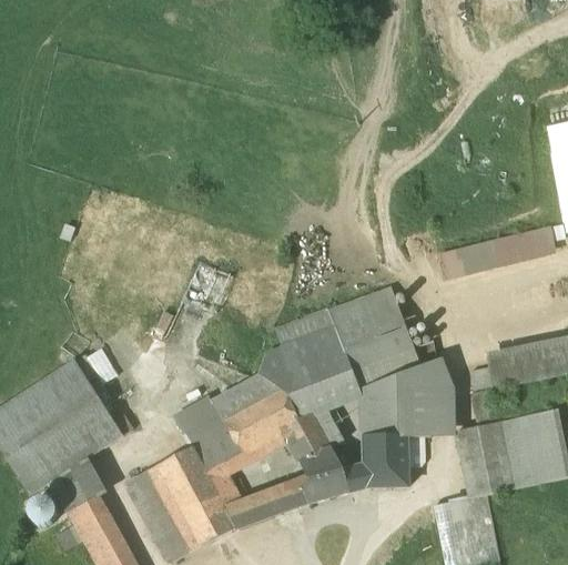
[(567,122),(546,128),(567,232),(567,231),(567,122)]
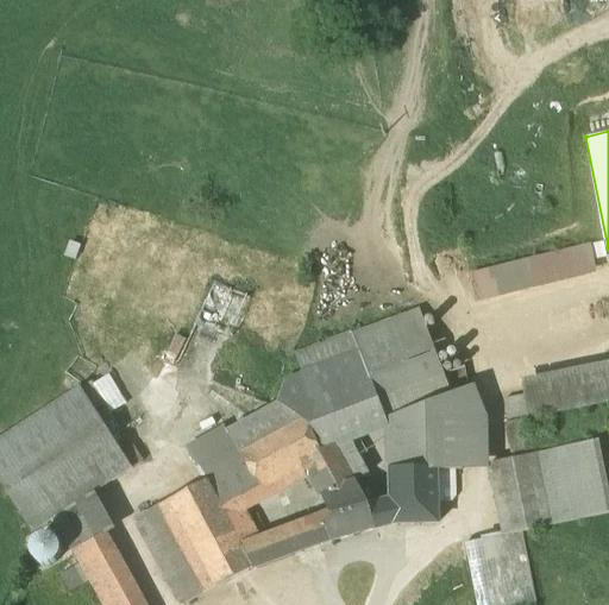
[(598,270),(592,240),(470,268),(477,297),(598,270)]
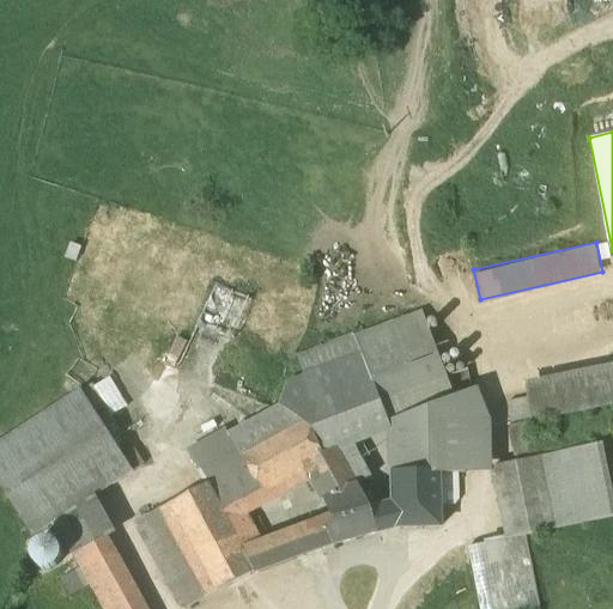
[(354,332),(297,354),(305,376),(289,383),(280,405),(302,419),(303,419),(302,420),(310,426),(320,451),(338,444),(352,439),(390,424),(454,394),(423,309),(356,334),(354,332)]
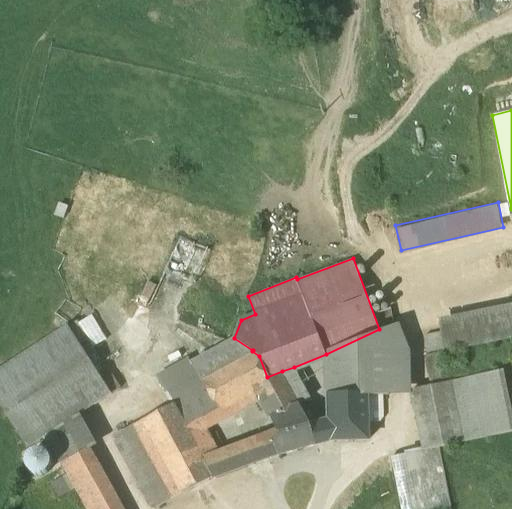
[(511,303),(442,320),(444,330),(449,351),(511,337),(511,303)]
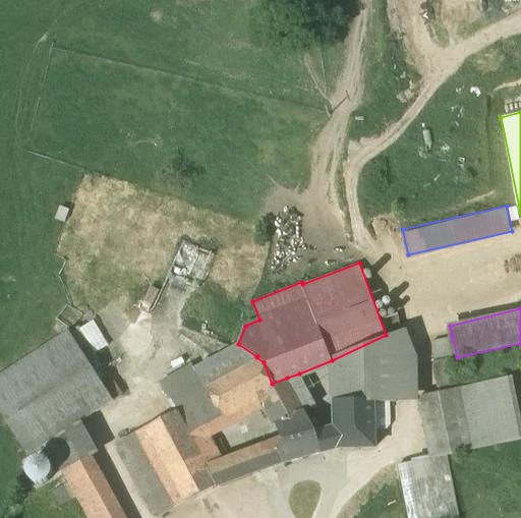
[(73,330),(88,356),(110,344),(95,318),(73,330)]
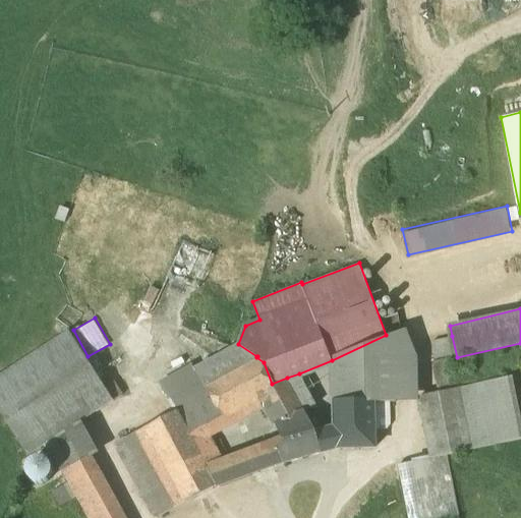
[(69,330),(0,373),(0,411),(27,454),(48,441),(74,424),(113,399),(69,330)]
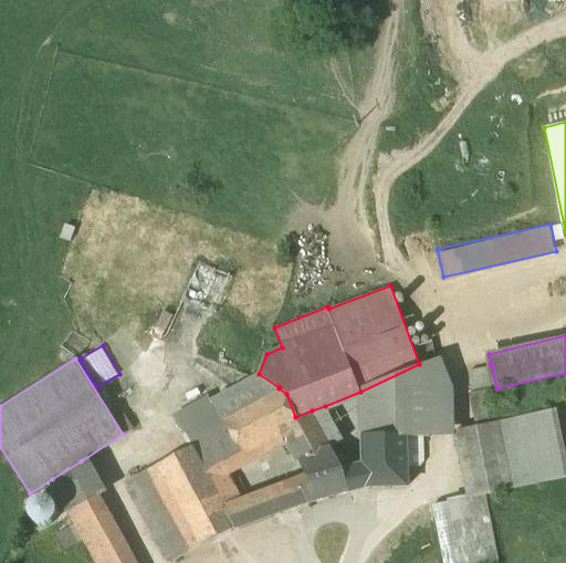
[(438,358),(360,392),(360,433),(366,434),(405,434),(406,435),(422,434),(427,434),(450,434),(449,386),(438,358)]
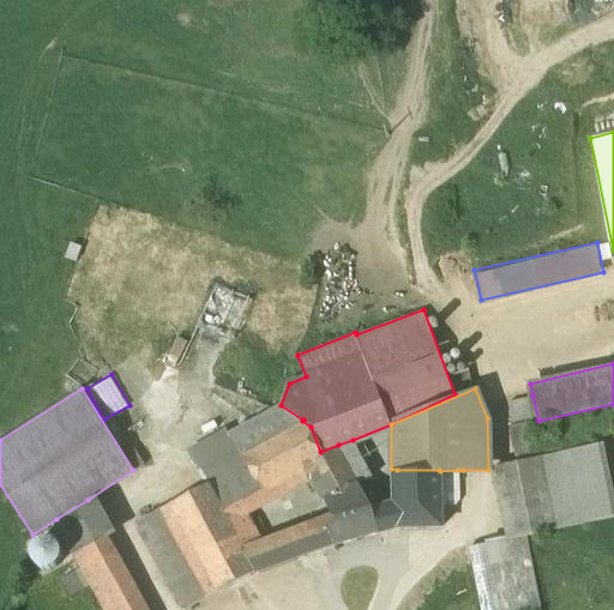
[(516,460),(541,454),(531,423),(539,421),(533,396),(509,403),(516,460)]
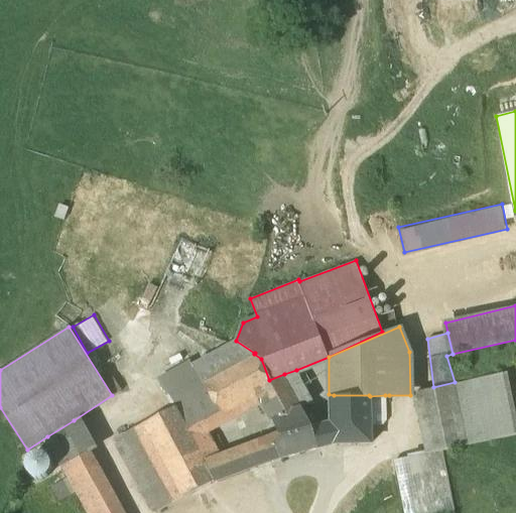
[(254,353),(236,341),(192,365),(206,386),(208,389),(223,411),(258,392),(272,419),(300,404),(284,374),(269,380),(261,359),(254,354),(254,353)]
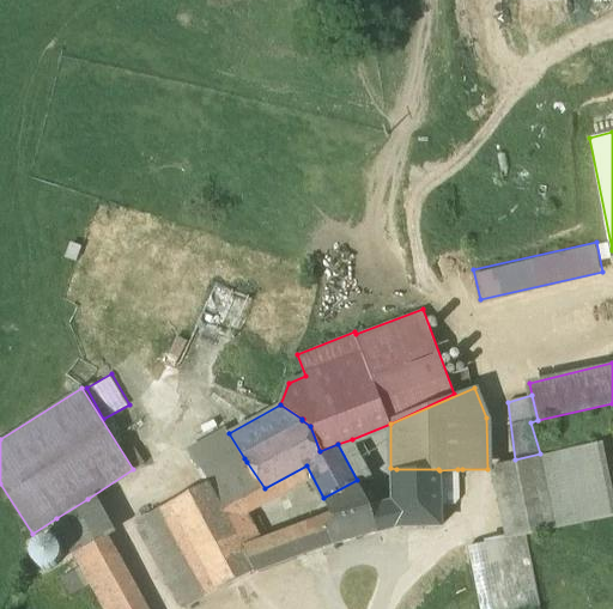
[(207,482),(247,462),(229,433),(192,455),(207,482)]
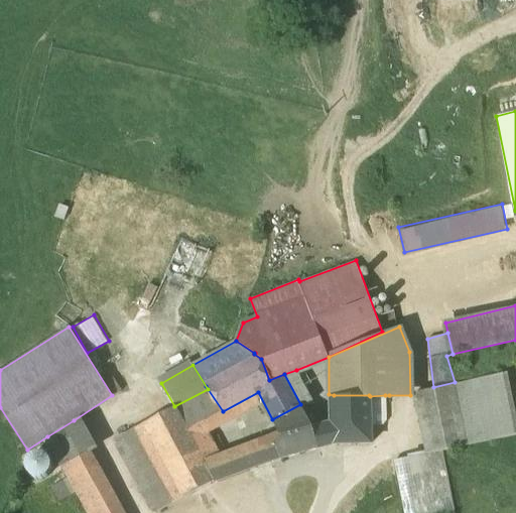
[(312,398),(296,370),(284,374),(300,404),(300,405),(312,398)]
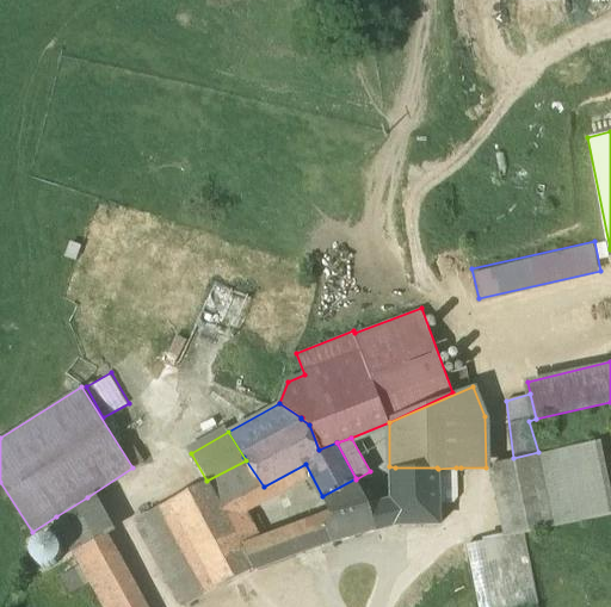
[(610,490),(600,439),(538,452),(554,525),(610,512),(610,490)]
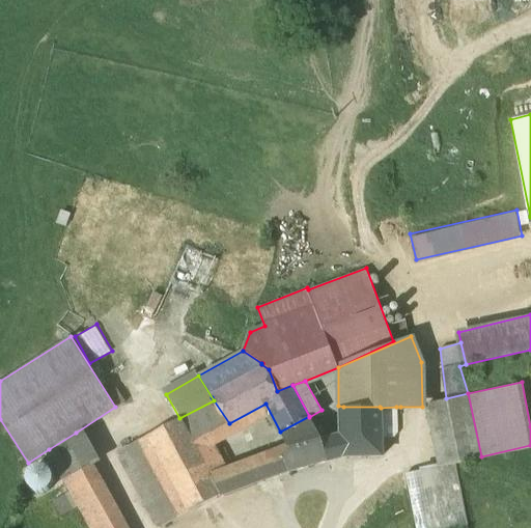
[(446,398),(425,403),(439,465),(454,462),(481,456),(468,393),(446,398)]
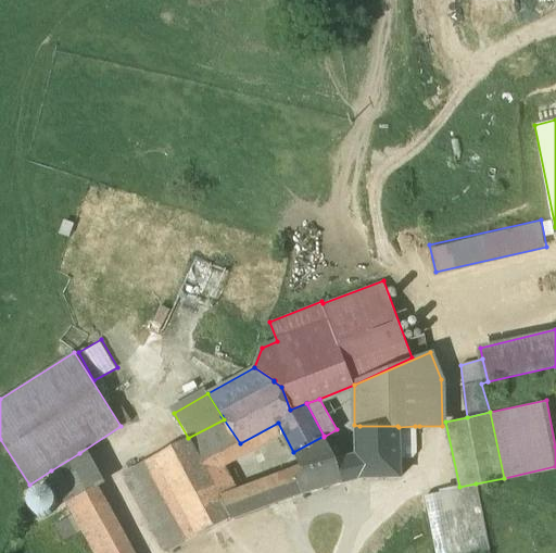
[(188,438),(142,461),(185,541),(230,516),(222,499),(238,490),(219,455),(240,443),(224,419),(188,438)]
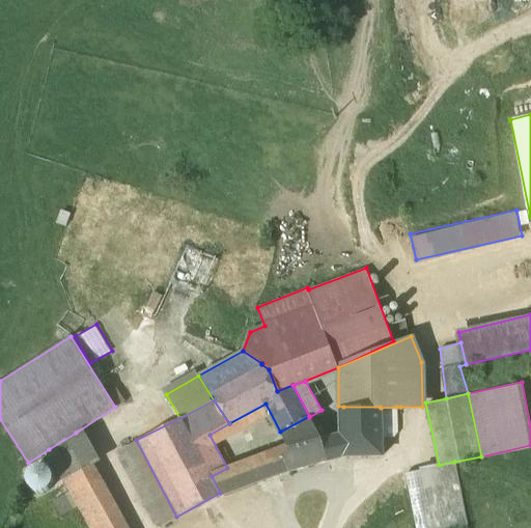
[(381,408),(380,407),(343,407),(343,435),(322,440),(328,459),(344,454),(382,453),(381,435),(381,408)]
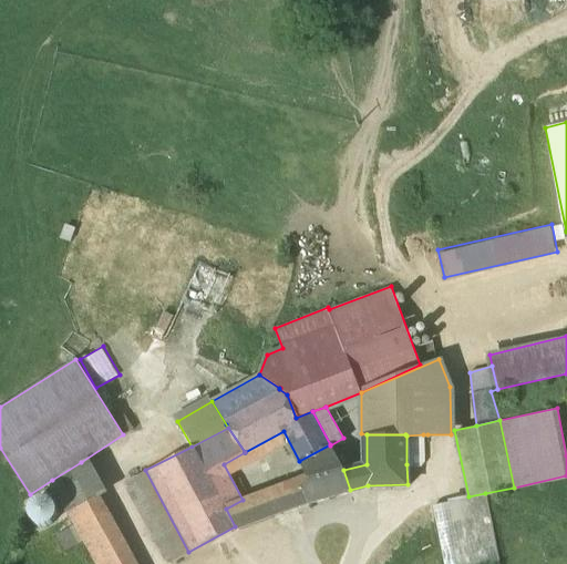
[(423,434),(406,436),(406,464),(420,464),(424,460),(423,434)]
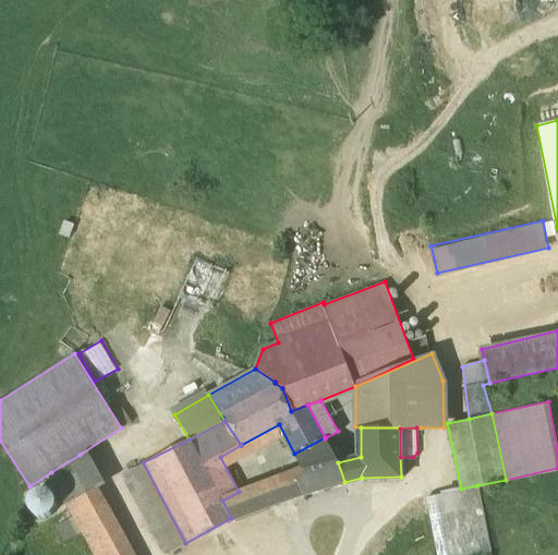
[(304,472),(287,481),(286,478),(269,484),(276,504),(304,493),(344,482),(338,462),(337,460),(325,438),(325,437),(294,454),(304,472)]
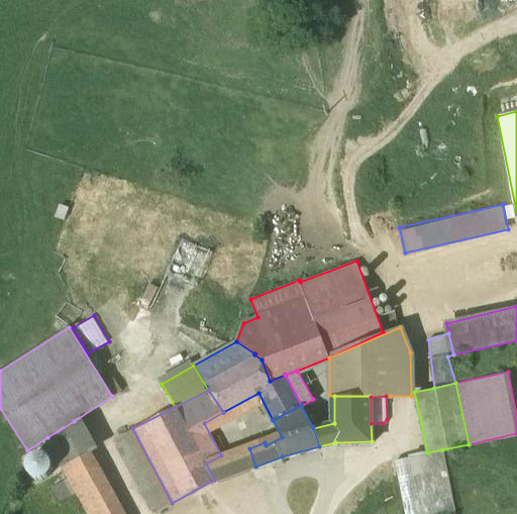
[(62,466),(90,450),(74,421),(47,437),(62,466)]
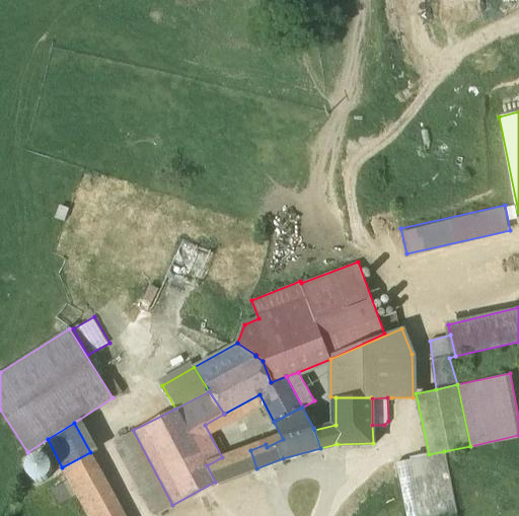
[(172,505),(133,430),(117,439),(156,513),(172,505)]
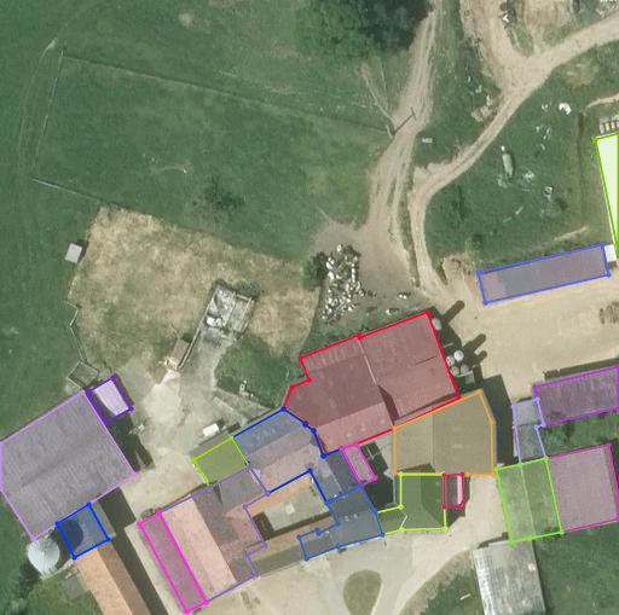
[(299,535),(291,534),(283,535),(281,537),(291,564),(306,558),(299,537),(299,535)]
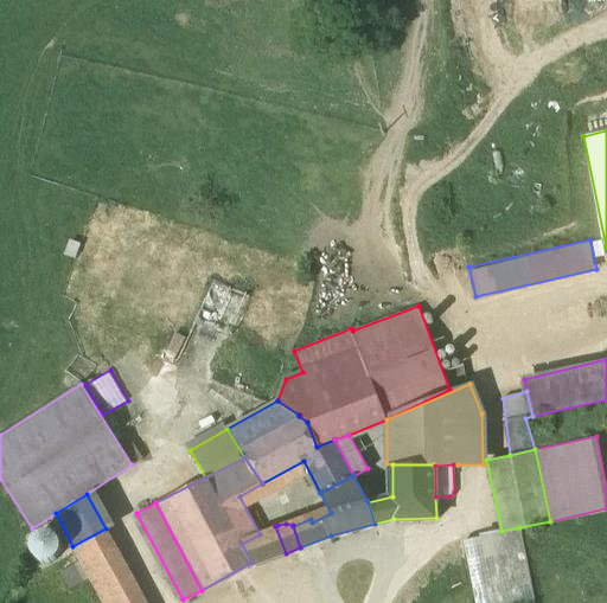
[(260,534),(242,544),(251,563),(253,565),(286,553),(275,526),(260,534)]
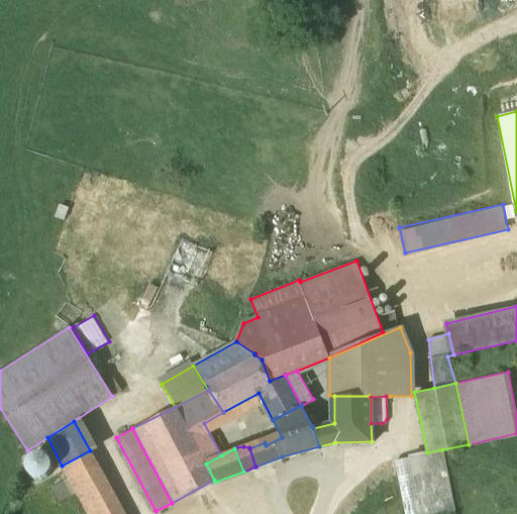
[(427,452),(395,458),(405,513),(454,513),(442,449),(427,452)]
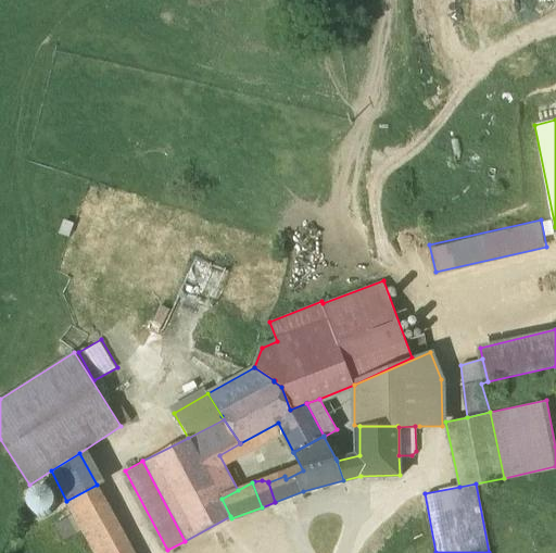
[(135,552),(97,485),(66,501),(95,552),(135,552)]
